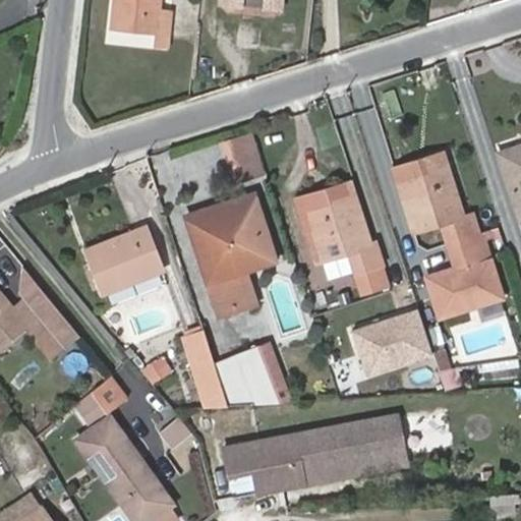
[(113,0),(111,30),(155,35),(158,0),(113,0)]
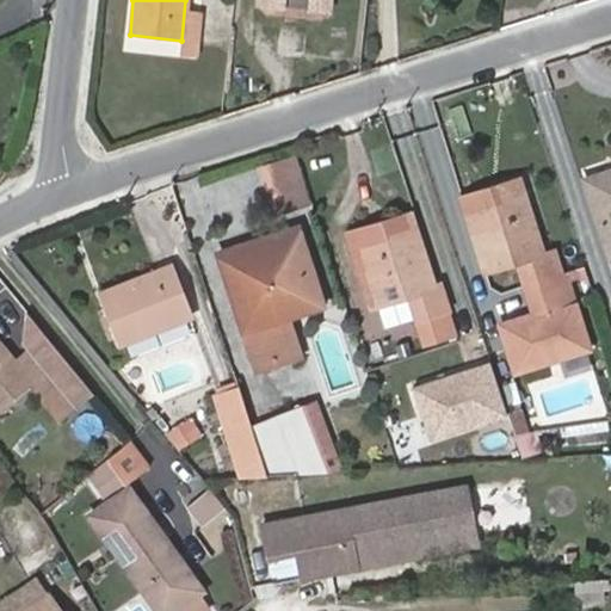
[(282,35),(281,56),(304,57),(307,28),(298,18),(283,17),(284,0),(309,0),(308,12),(329,13),(329,0),(257,0),(257,5),(282,35)]
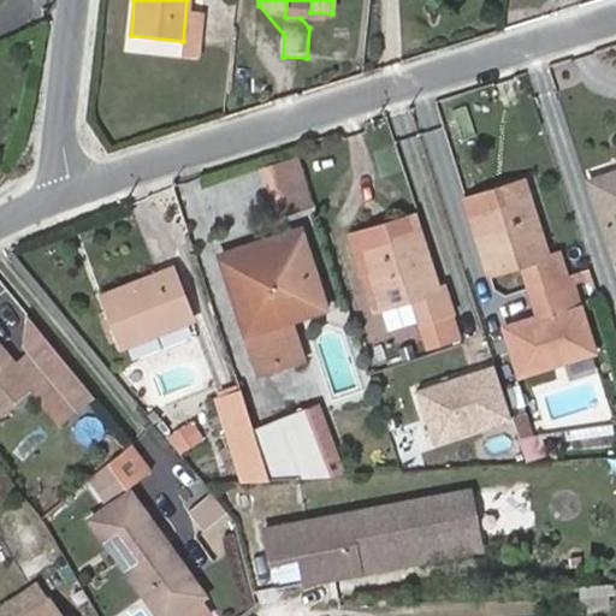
[(308,187),(298,157),(270,165),(279,196),(308,187)]
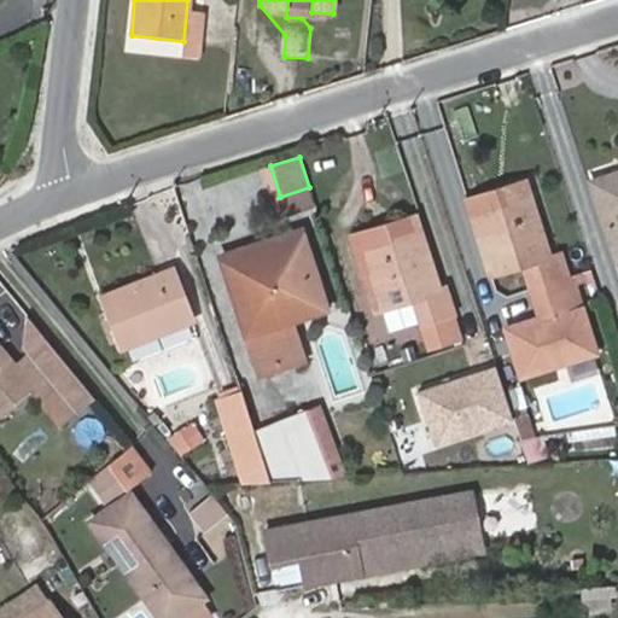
[(617,173),(593,182),(617,258),(617,257),(617,173)]
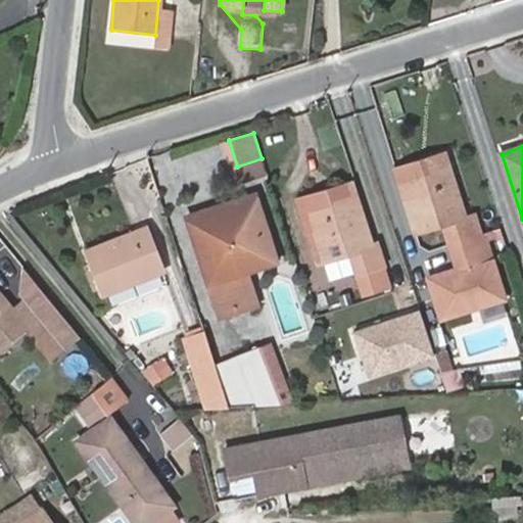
[(399,182),(417,232),(443,224),(458,268),(492,256),(485,235),(481,237),(473,214),(467,216),(445,153),(427,159),(432,172),(399,182)]
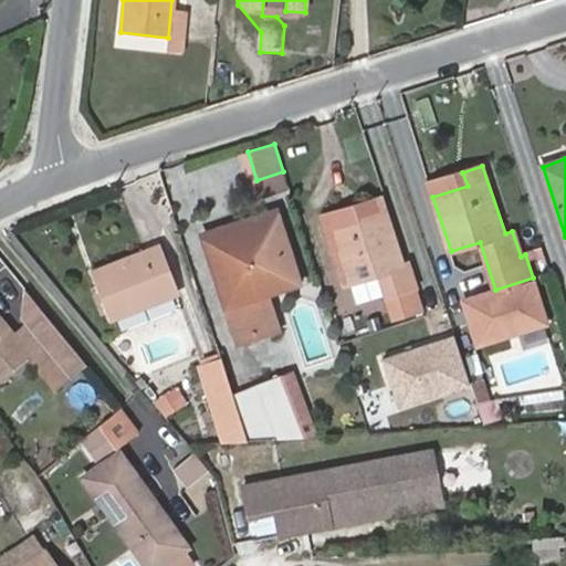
[(432,197),(468,186),(462,173),(428,184),(432,197)]
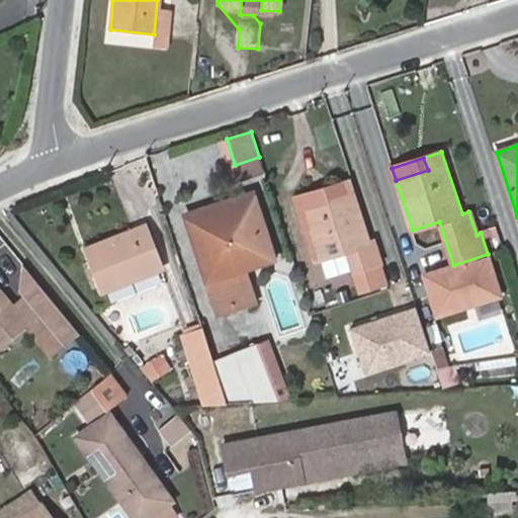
[(317,261),(326,257),(308,202),(352,188),(349,180),(296,198),(317,261)]
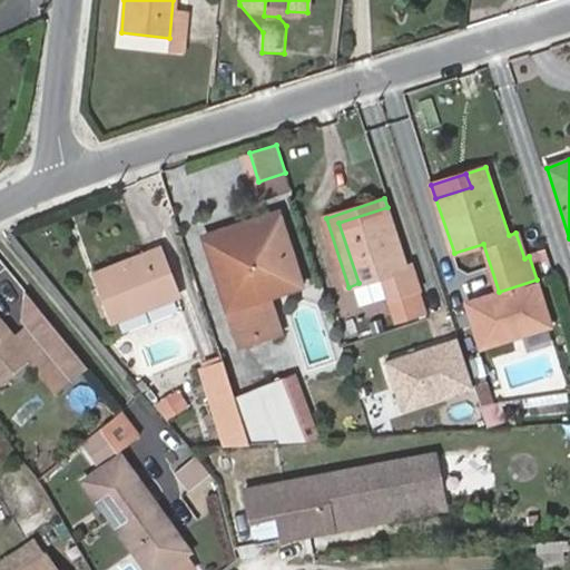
[(408,267),(387,207),(338,223),(359,283),(383,275),(397,318),(426,308),(419,286),(423,285),(415,264),(408,267)]
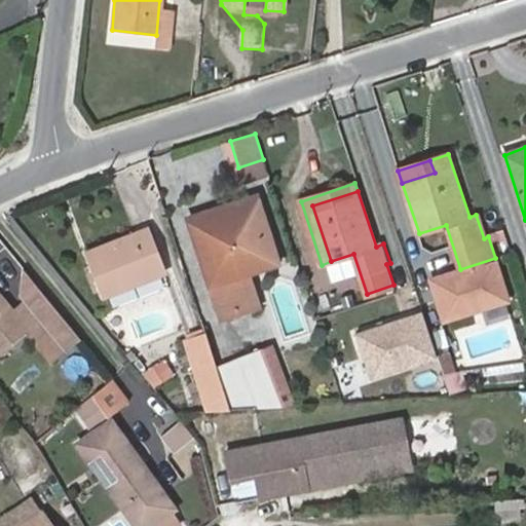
[(191,222),(195,234),(264,213),(260,200),(191,222)]
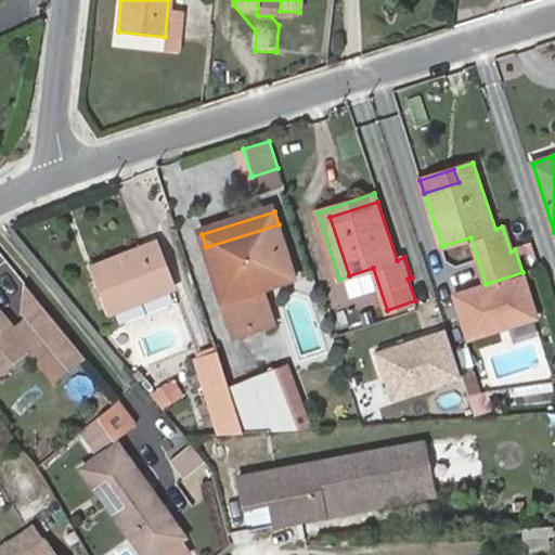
[(294,278),(279,224),(206,247),(234,336),(254,331),(242,293),(262,286),(294,278)]
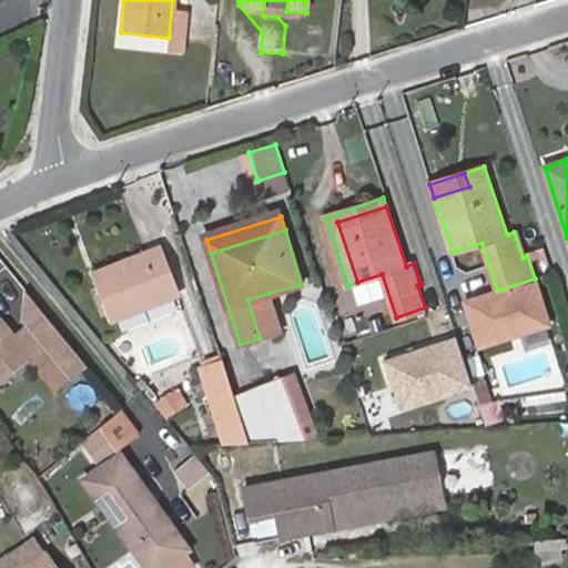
[(94,271),(112,320),(178,295),(160,246),(94,271)]
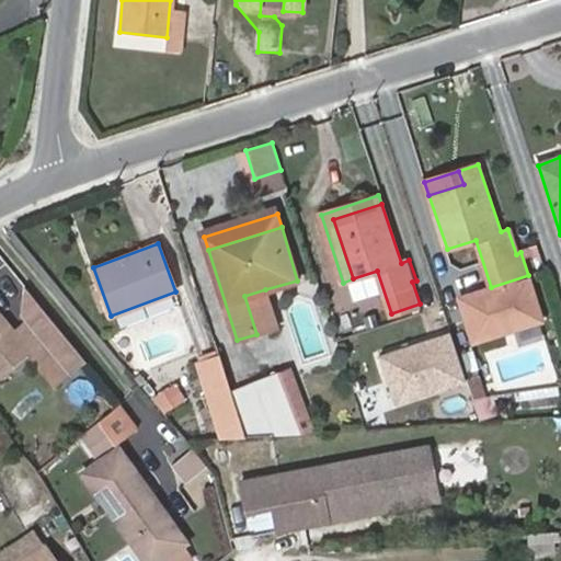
[(0,369),(7,369),(29,352),(32,356),(45,345),(69,375),(84,361),(23,286),(21,316),(24,321),(10,331),(0,318),(0,369)]
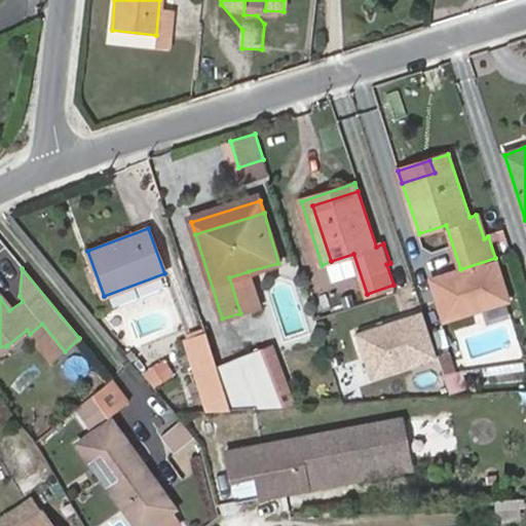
[(260,307),(249,271),(229,277),(240,313),(260,307)]
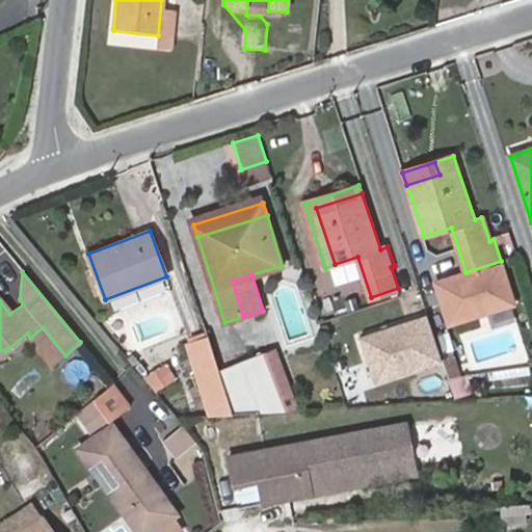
[(374,382),(442,361),(426,315),(358,337),(374,382)]
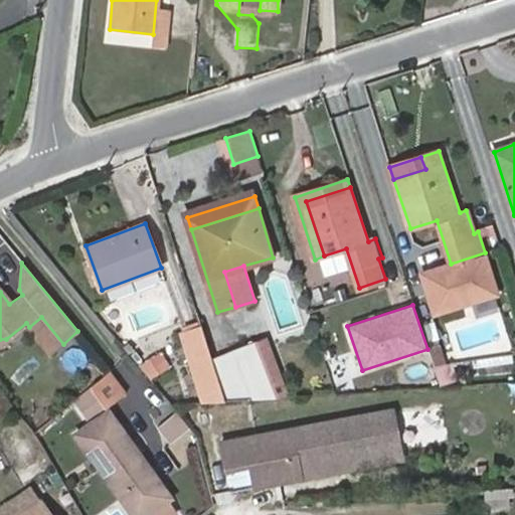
[(63,344),(41,317),(29,327),(50,354),(63,344)]
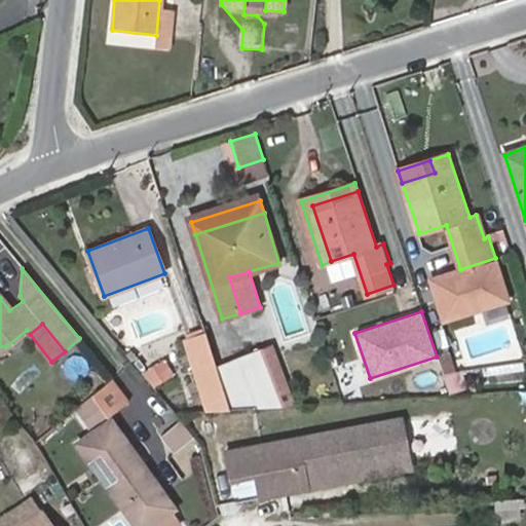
[(219,369),(208,335),(190,340),(212,410),(231,408),(219,369)]
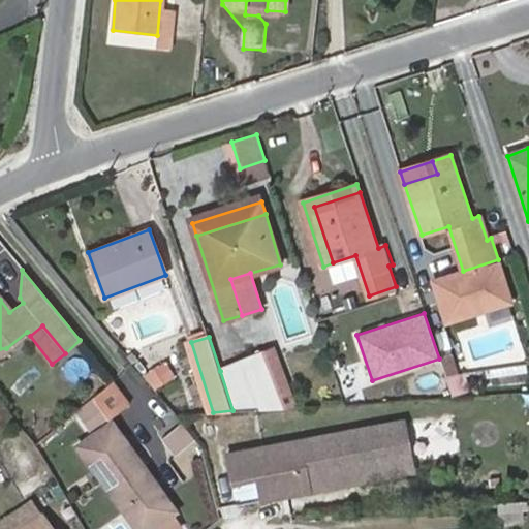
[(283,384),(270,350),(260,354),(275,387),(283,384)]
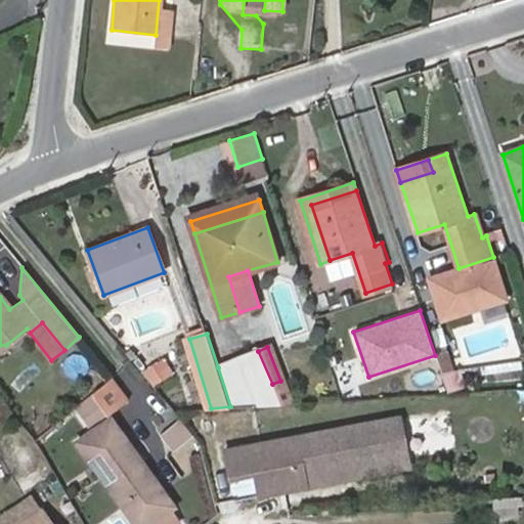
[(453,368),(446,348),(436,352),(442,373),(453,368)]
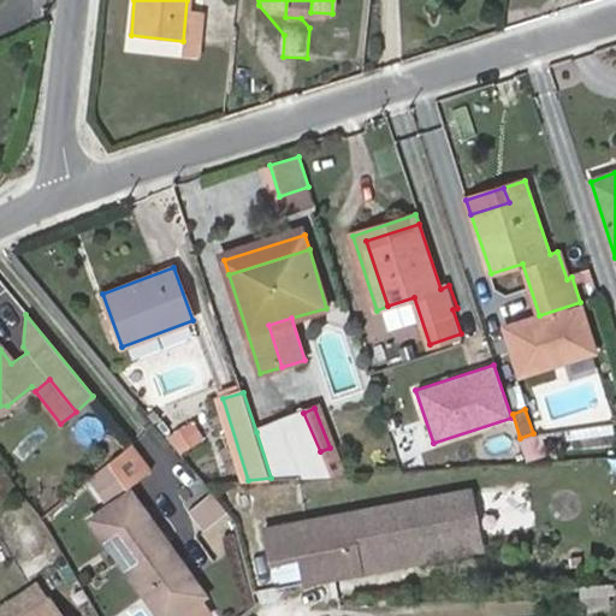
[(320,451),(303,413),(256,432),(271,478),(302,477),(295,461),(320,451)]
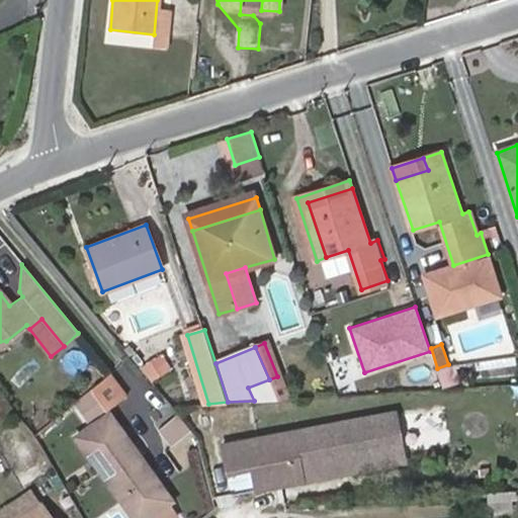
[(148,370),(156,379),(166,371),(158,361),(148,370)]
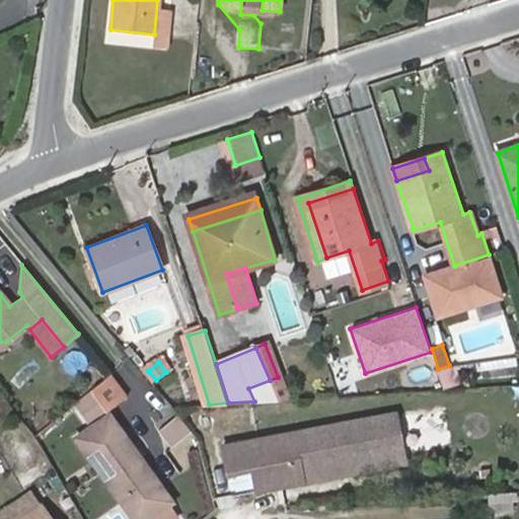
[(461,383),(455,363),(449,365),(438,369),(445,388),(461,383)]
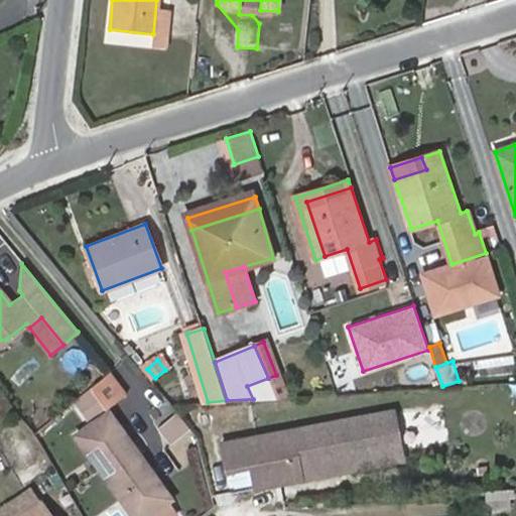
[(109,373),(91,388),(108,407),(126,393),(109,373)]
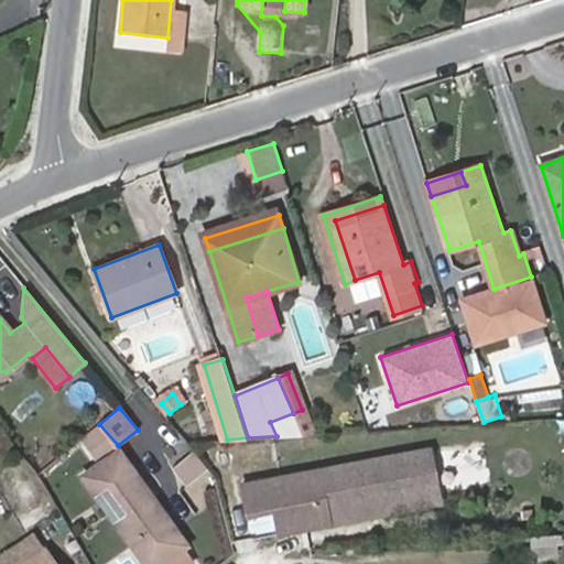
[(312,433),(302,410),(293,413),(270,422),(277,436),(312,433)]
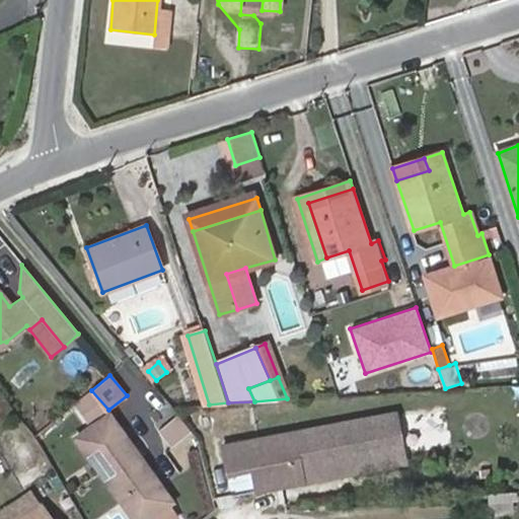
[(455,431),(454,409),(402,412),(404,435),(455,431)]
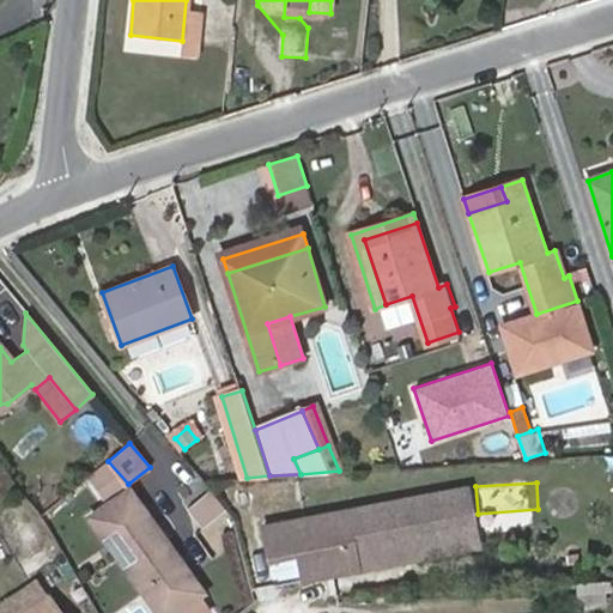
[(302,578),(407,559),(406,551),(480,535),(478,514),(475,486),(266,527),(269,558),(271,559),(296,554),(302,578)]
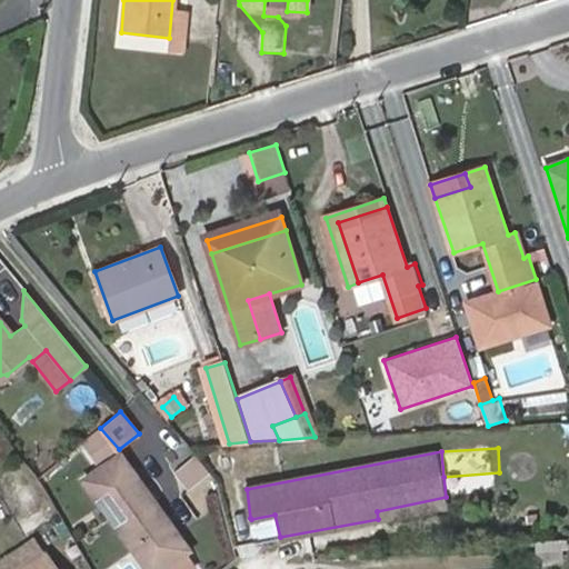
[(83,481),(148,568),(162,568),(168,565),(188,551),(191,549),(121,453),(83,481)]
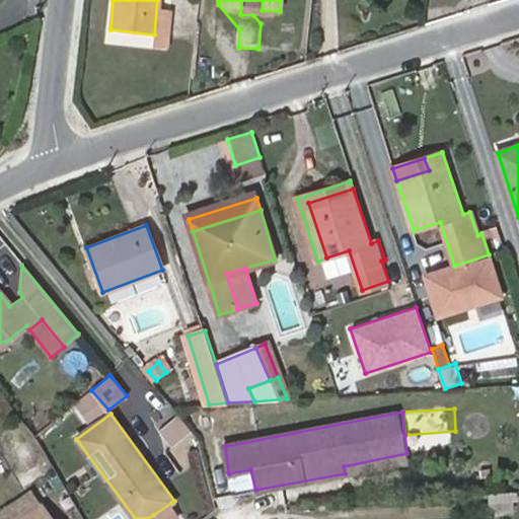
[(159,432),(172,448),(192,432),(178,416),(159,432)]
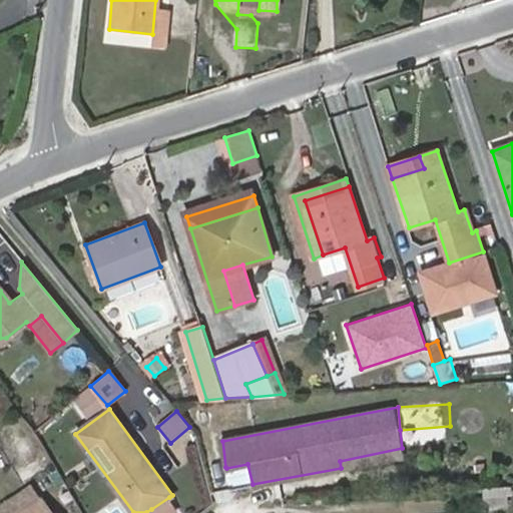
[(403,456),(402,448),(340,461),(341,468),(403,456)]
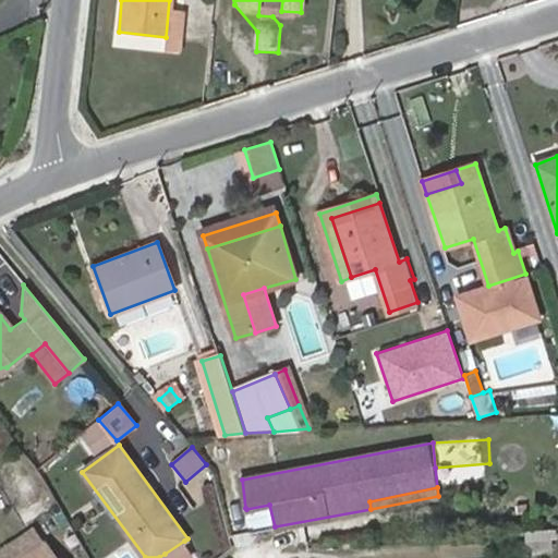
[(524,546),(548,545),(547,525),(523,528),(524,546)]
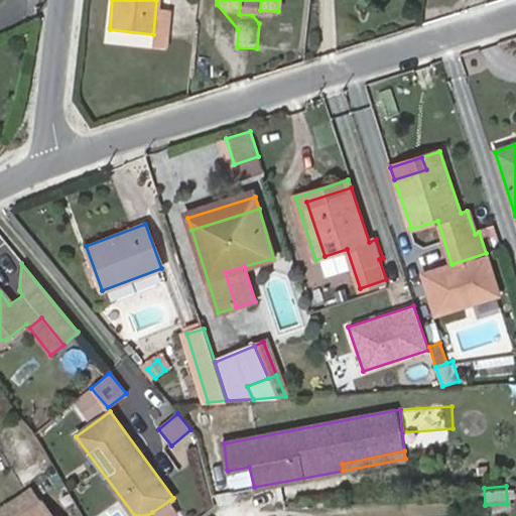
[(170,500),(152,512),(155,515),(174,515),(179,513),(170,500)]
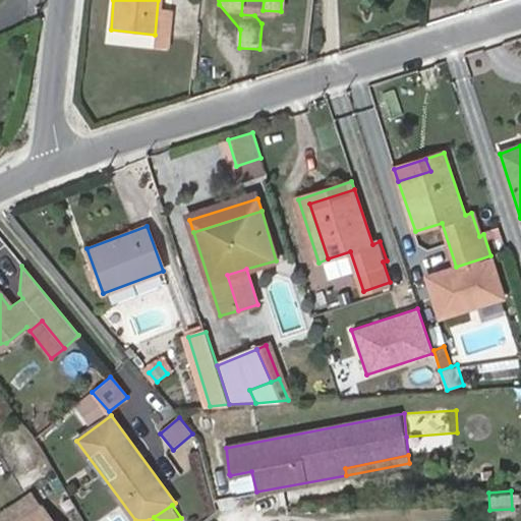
[(55,520),(46,508),(25,520),(55,520)]
